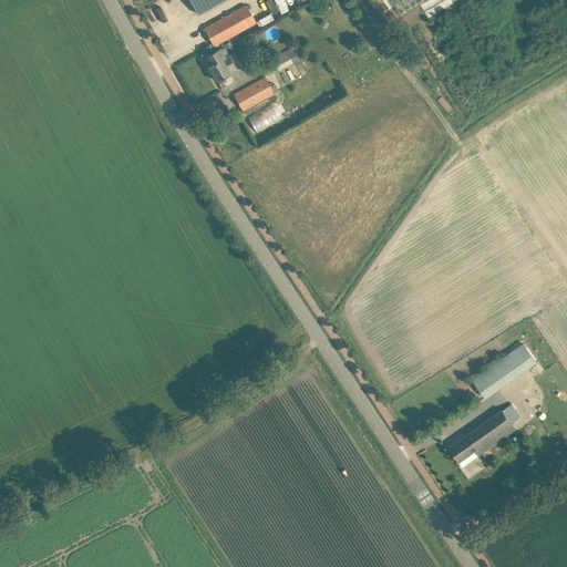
[(191,0),(198,13),(223,0),(191,0)]
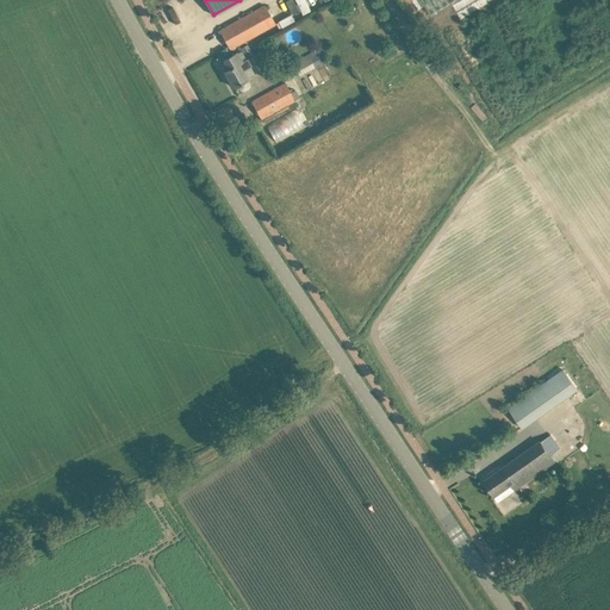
[(286,0),(293,18),(311,12),(305,0),(286,0)]
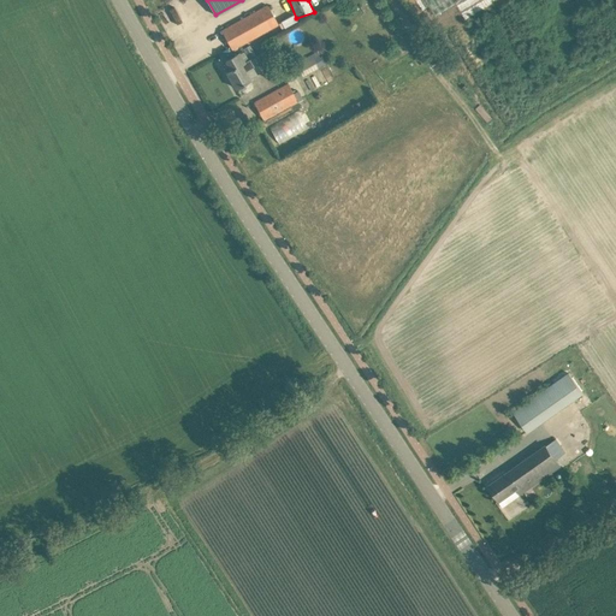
[(425,0),(436,16),(460,0),(425,0)]
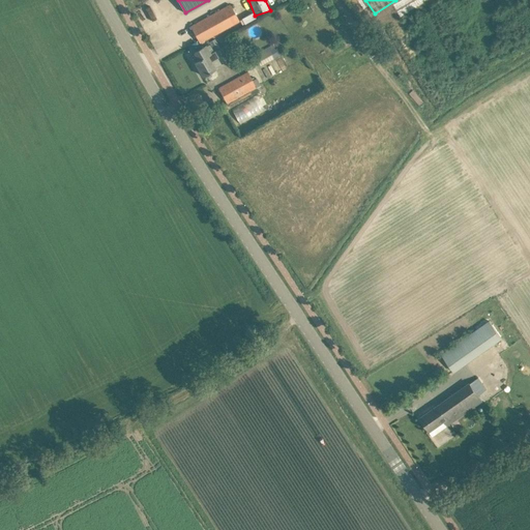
[(190,27),(199,42),(239,21),(230,5),(200,22),(190,27)]
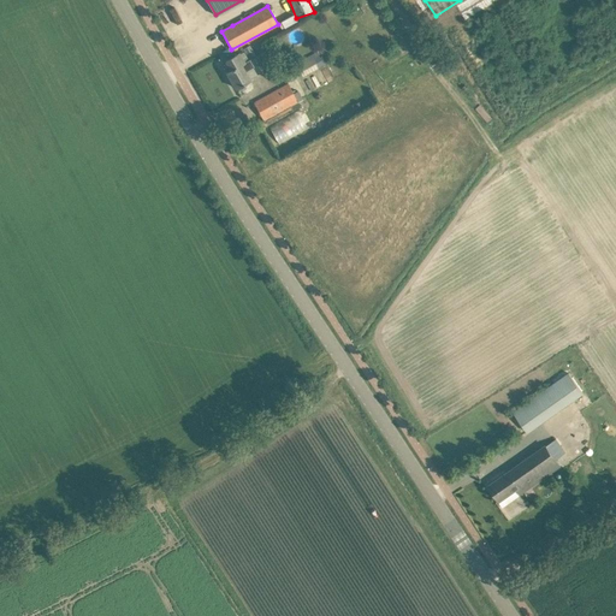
[(295,13),(280,22),(283,27),(297,19),(295,13)]
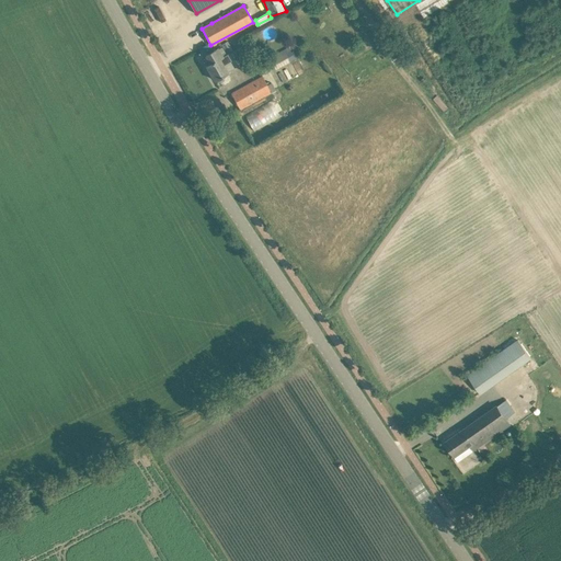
[(267,58),(273,70),(290,60),(288,57),(292,55),(288,47),(267,58)]
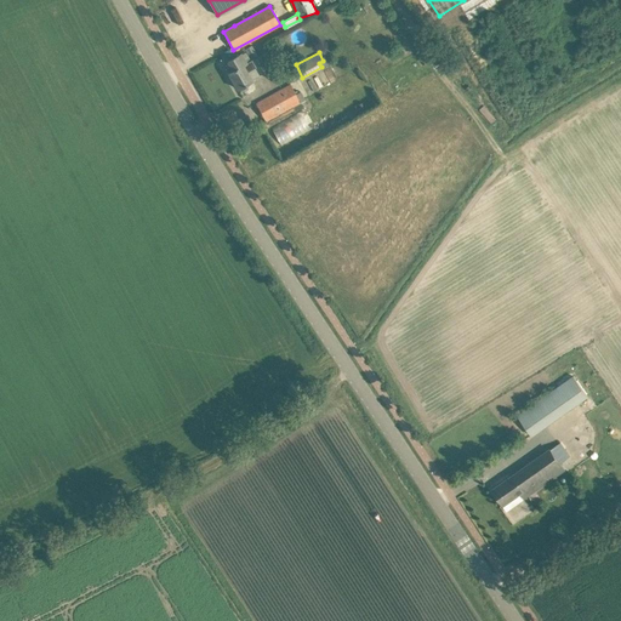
[(228,73),(238,89),(252,80),(248,72),(256,67),(260,74),(268,69),(260,55),(246,62),(241,53),(228,61),(233,70),(228,73)]
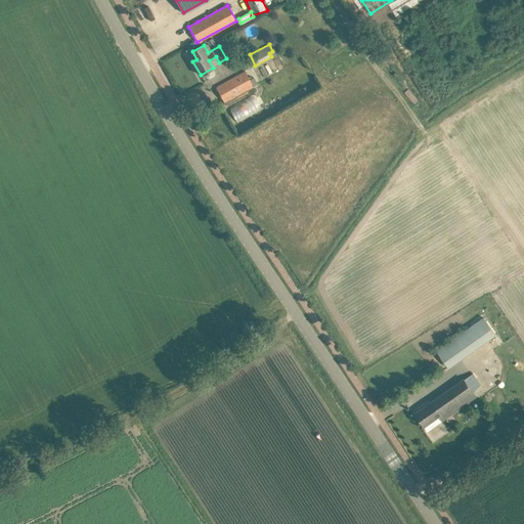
[(216,87),(224,101),(253,85),(245,71),(224,82),(216,87)]
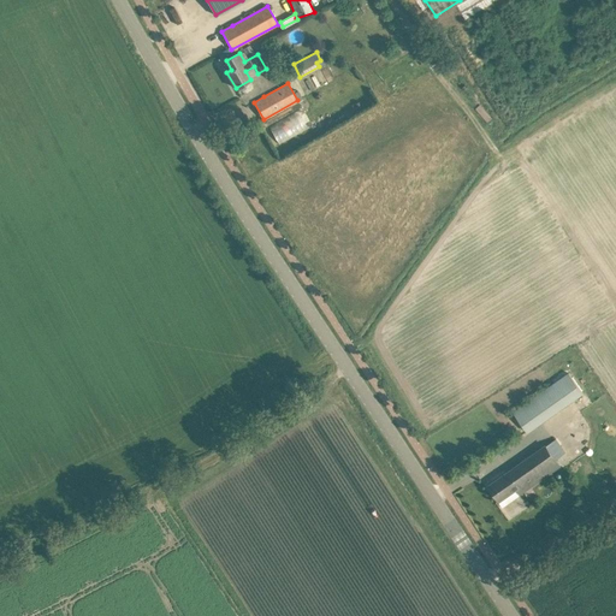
[(277,141),(309,129),(302,111),(270,123),(277,141)]
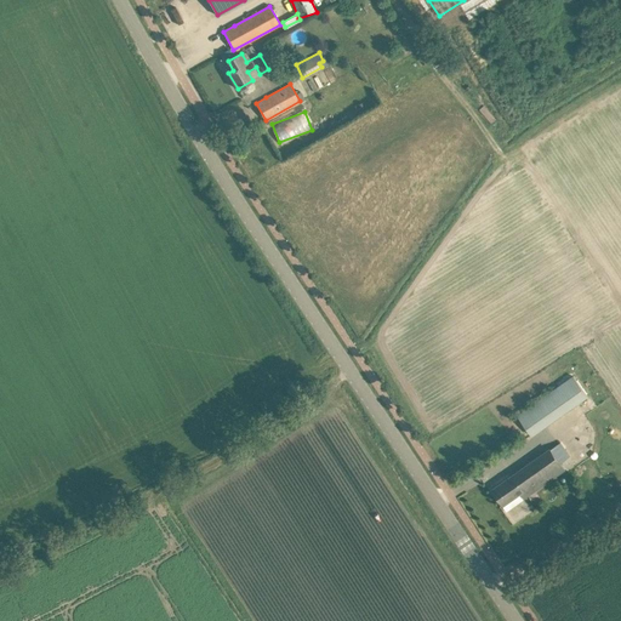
[(518,415),(533,436),(587,397),(574,376),(518,415)]
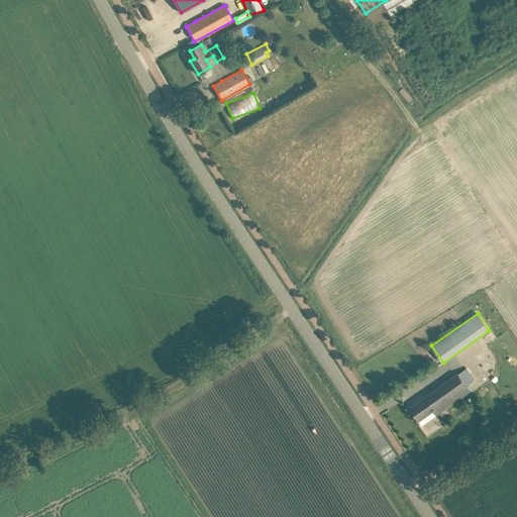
[(457,374),(427,395),(436,408),(440,405),(444,409),(470,391),(467,386),(475,380),(467,369),(458,374),(457,374)]
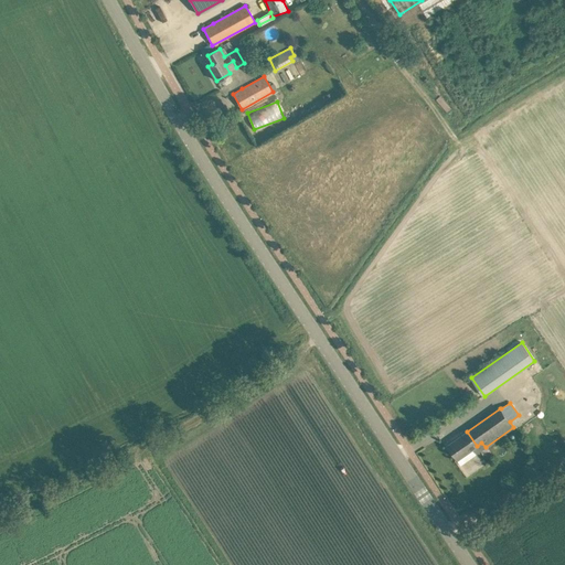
[(477,446),(467,432),(448,446),(458,459),(473,448),(477,454),(486,447),(481,443),(477,446)]
